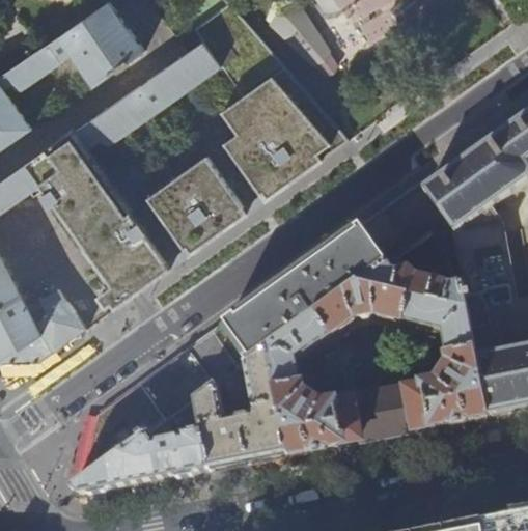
[(107,1),(0,77),(0,149),(29,130),(1,90),(11,83),(15,88),(21,89),(61,60),(60,58),(70,53),(91,85),(143,49),(109,3),(107,1)]
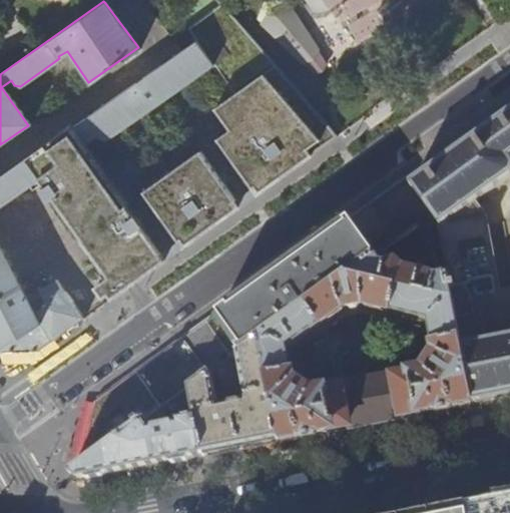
[(186,29),(195,42),(213,64),(234,94),(215,107),(229,129),(214,139),(250,187),(251,186),(257,193),(269,184),(308,156),(331,138),(280,76),(221,5),(186,29)]
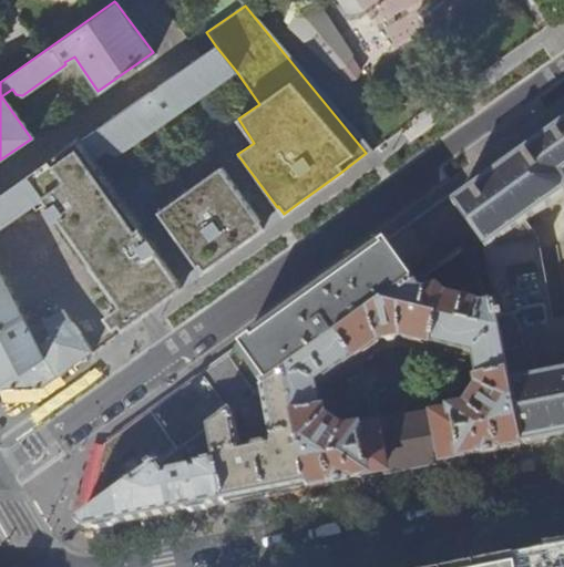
[(77,142),(75,142),(90,162),(104,151),(118,154),(236,71),(216,47),(82,138),(77,142)]
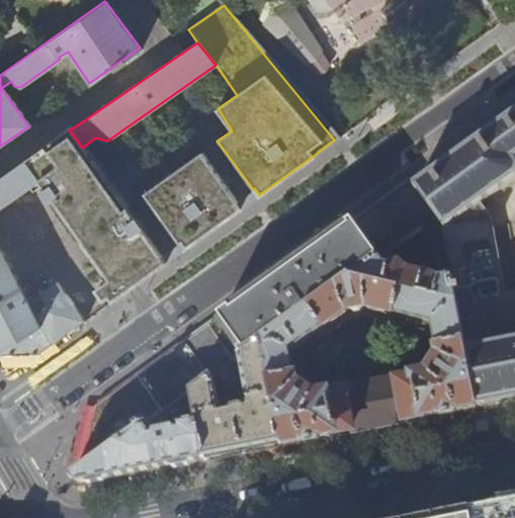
[(514,115),(460,155),(414,188),(438,227),(449,280),(476,408),(514,400),(514,115)]
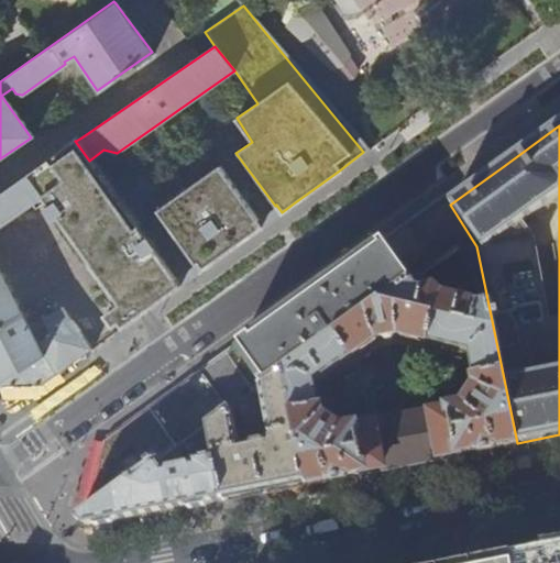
[(75,141),(25,176),(41,197),(42,196),(89,161),(75,141)]
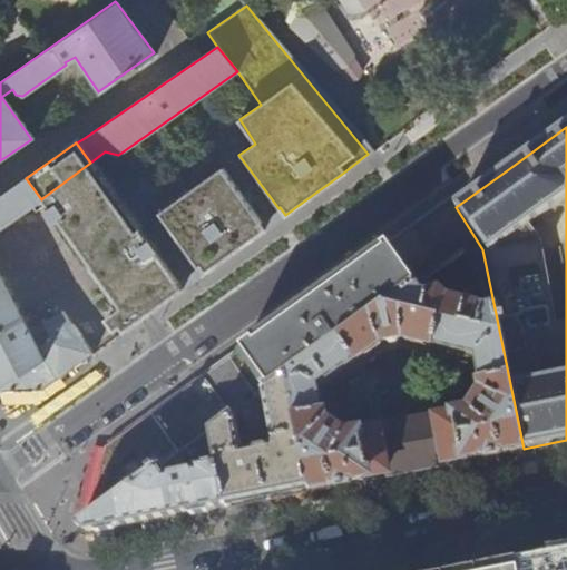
[(181,288),(90,163),(42,198),(49,209),(46,212),(52,220),(56,218),(120,307),(110,314),(123,331),(167,298),(181,288)]
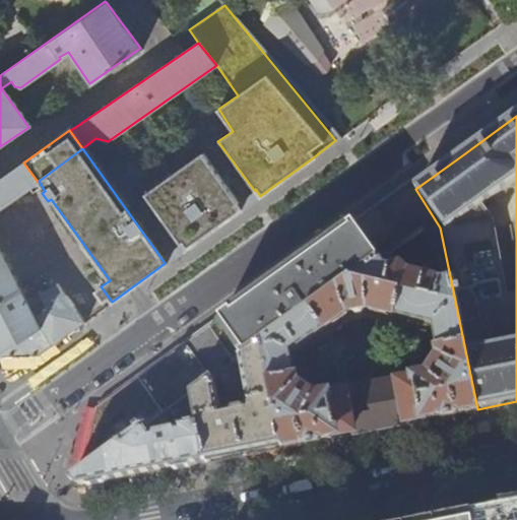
[(215,228),(240,210),(235,204),(238,202),(202,152),(144,194),(180,244),(182,242),(186,249),(215,228)]
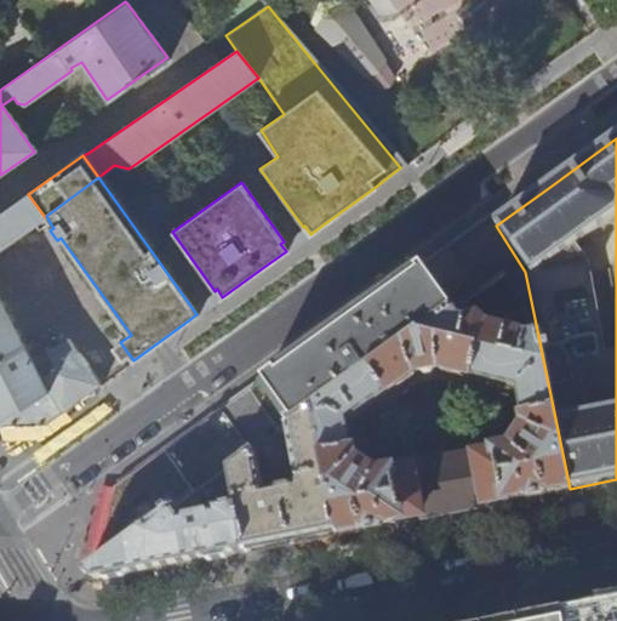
[(28,194),(0,212),(0,426),(28,425),(38,417),(44,425),(55,417),(100,385),(67,339),(29,357),(0,300),(0,248),(45,217),(28,194)]
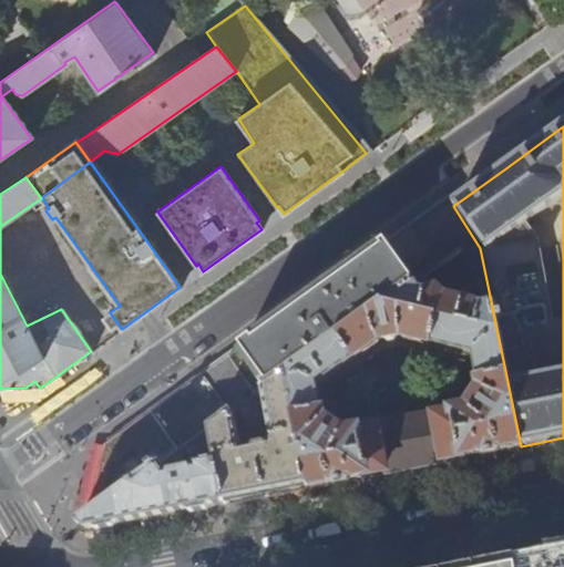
[(455,251),(480,248),(453,206),(448,198),(423,216),(347,270),(268,327),(178,391),(140,419),(161,465),(183,449),(208,431),(285,375),(408,287),(455,251)]
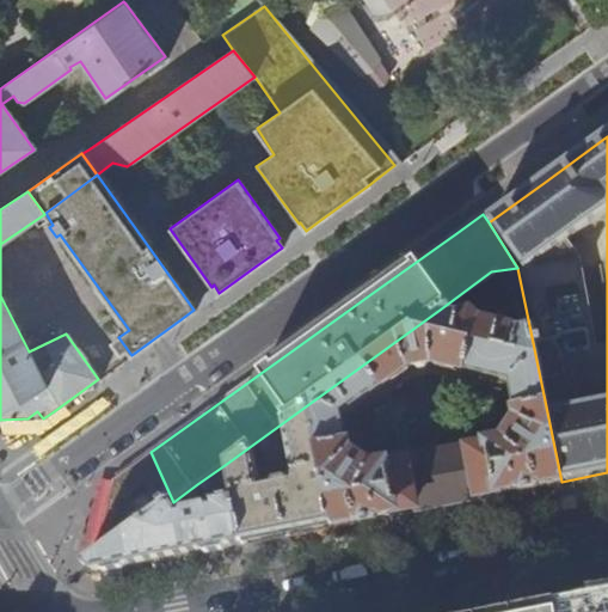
[(477,324),(467,317),(455,323),(447,320),(440,310),(307,405),(330,527),(399,513),(523,489),(562,482),(530,331),(519,332),(510,331),(509,332),(489,328),(489,326),(477,324)]
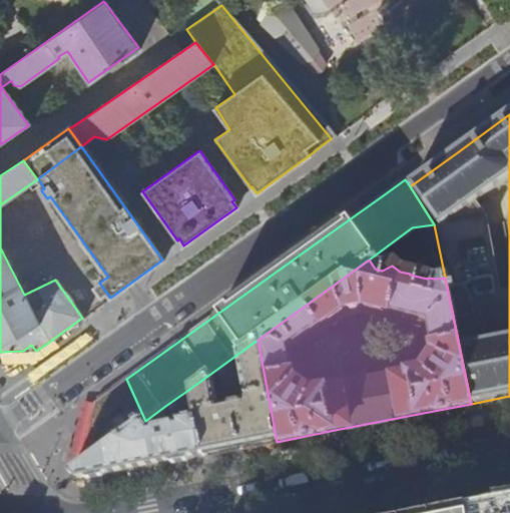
[(258,340),(188,390),(201,456),(245,447),(277,442),(258,340)]
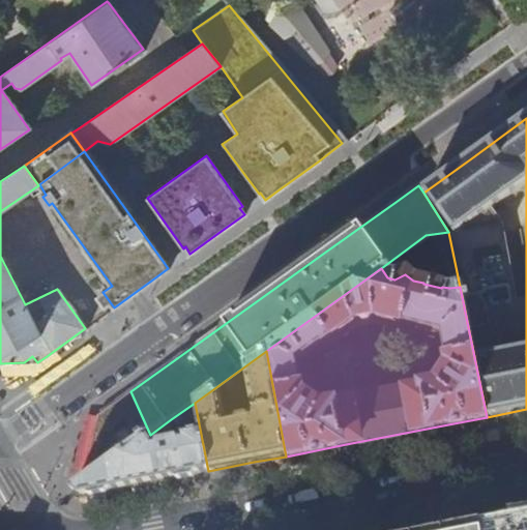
[(150,435),(130,391),(96,416),(80,484),(149,436),(150,435)]
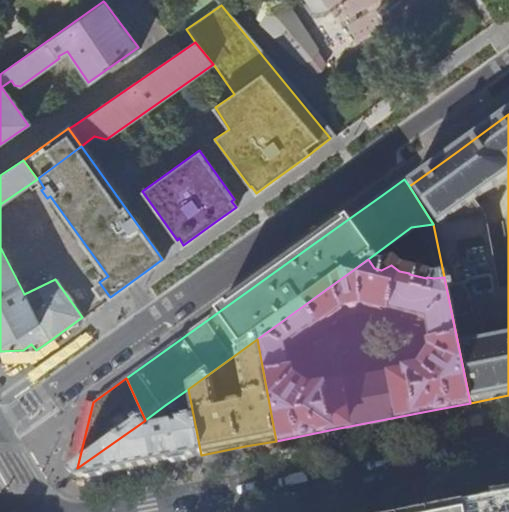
[(188,389),(165,405),(170,412),(181,404),(184,418),(175,420),(175,424),(148,429),(144,421),(77,468),(69,474),(78,479),(167,462),(201,455),(188,389)]
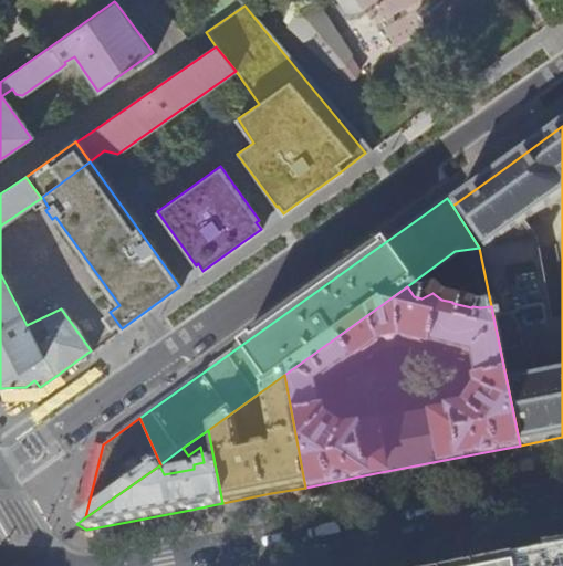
[(562,565),(562,548),(549,553),(548,559),(515,565),(514,565),(513,559),(477,565),(562,565)]
